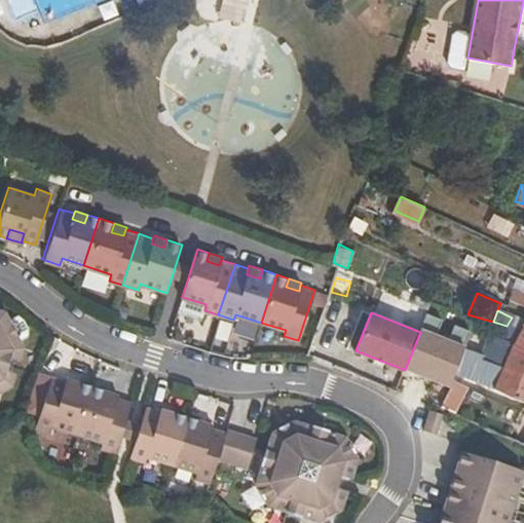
[(0,393),(2,391),(9,370),(3,368),(6,359),(12,361),(19,339),(8,320),(0,316),(0,393)]
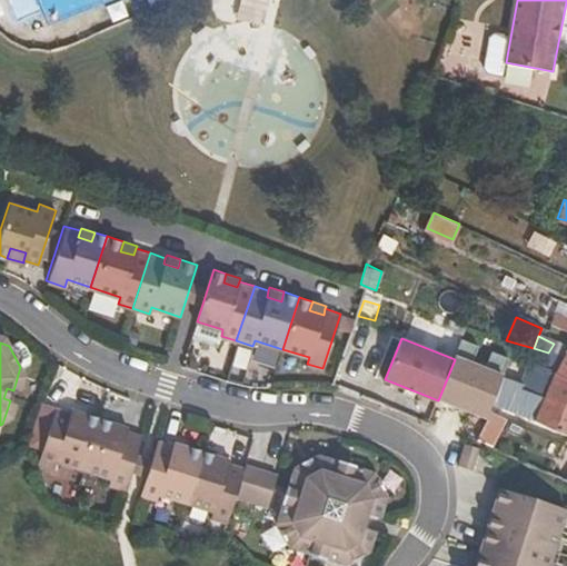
[(557,375),(565,356),(564,357),(548,353),(545,364),(551,367),(550,373),(557,375)]
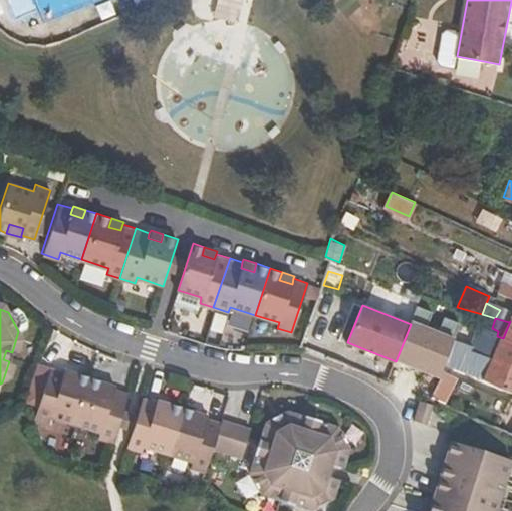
[(511,321),(510,321),(503,338),(511,341),(511,321)]
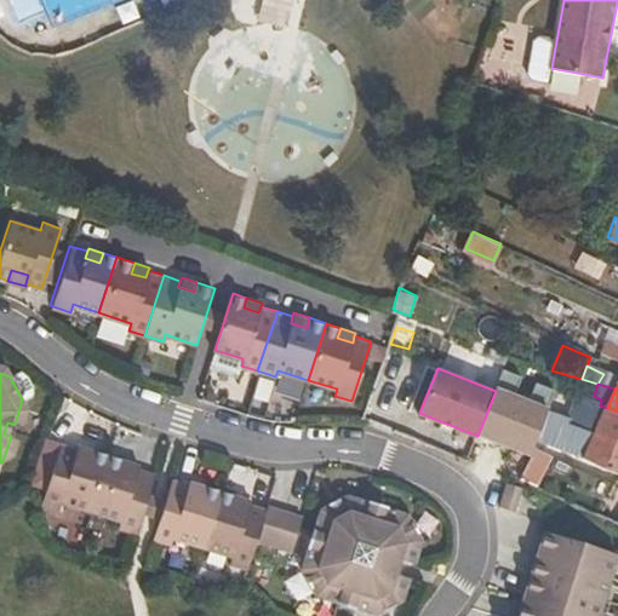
[(617,412),(607,408),(599,427),(617,435),(617,412)]
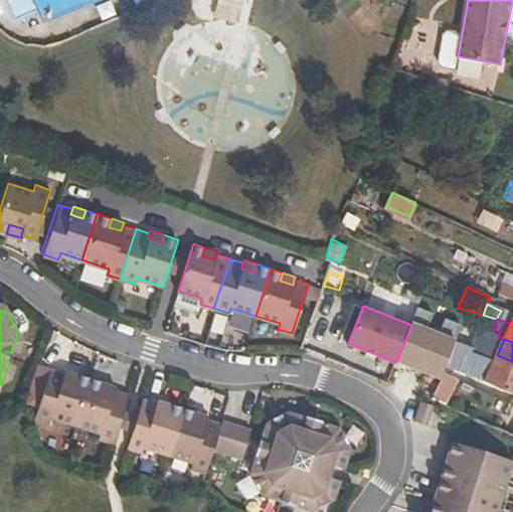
[(451,359),(464,364),(468,353),(456,348),(451,359)]
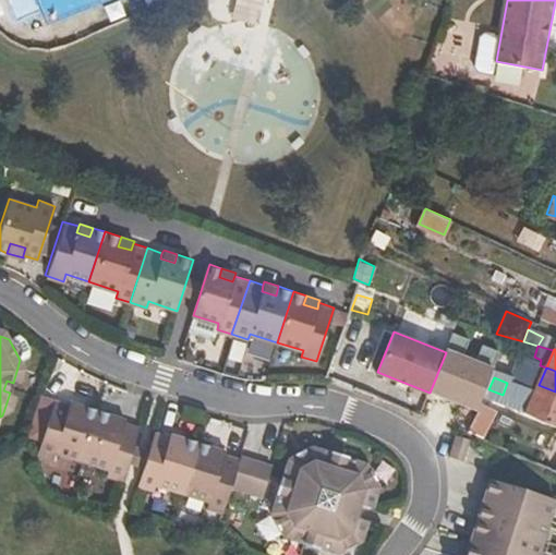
[(3,390),(10,393),(13,383),(7,381),(3,390)]
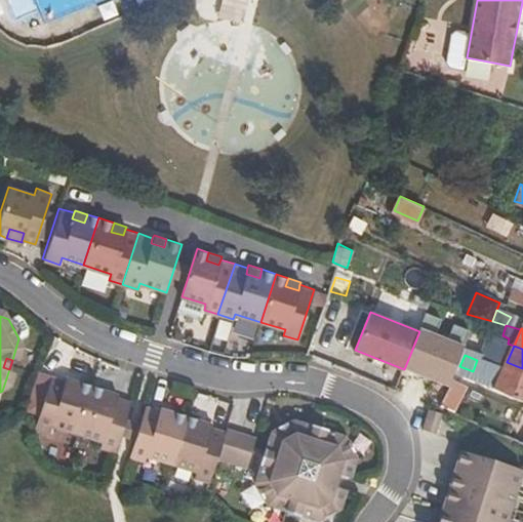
[(470,379),(522,399),(522,368),(507,362),(501,370),(477,360),(473,371),(470,379)]
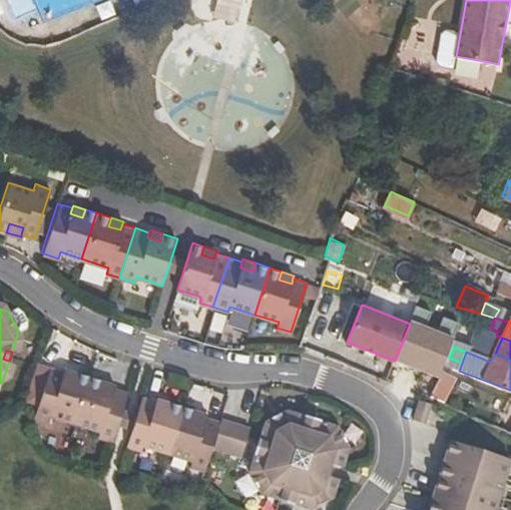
[(74,423),(89,376),(77,372),(74,381),(62,377),(63,371),(49,367),(34,416),(49,421),(51,416),(74,423)]
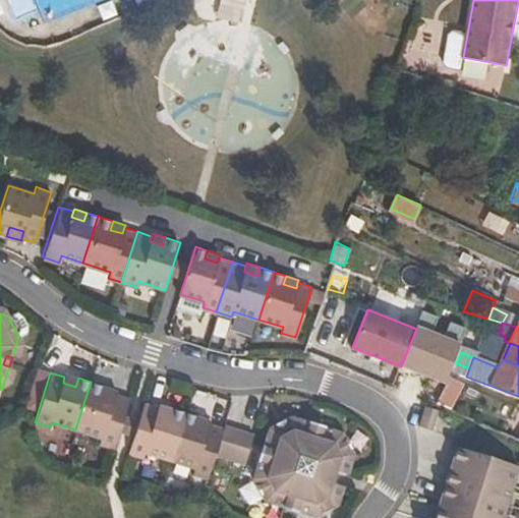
[(78,378),(65,373),(64,377),(63,383),(75,387),(78,378)]
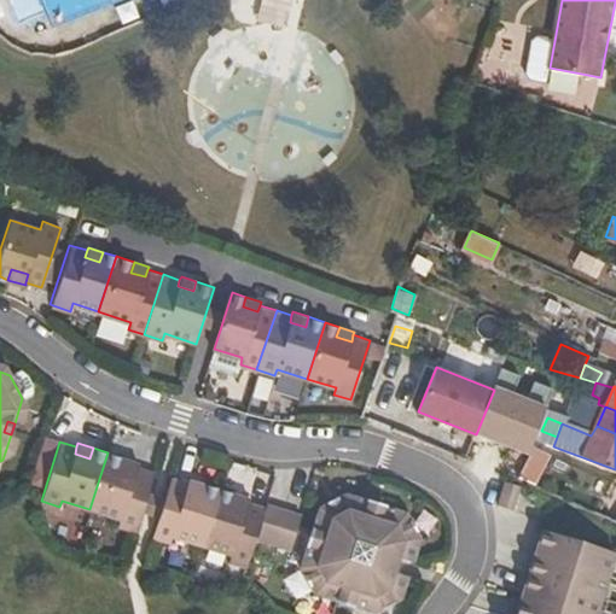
[(533,446),(519,479),(528,483),(536,486),(551,452),(533,446)]
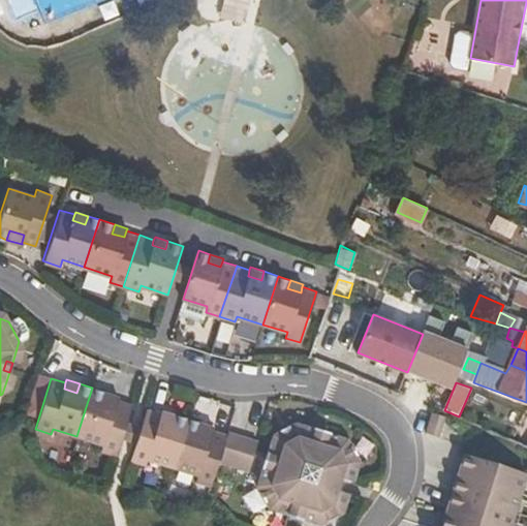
[(104,392),(92,388),(76,436),(102,444),(100,451),(116,456),(132,404),(118,400),(116,405),(102,401),(104,392)]
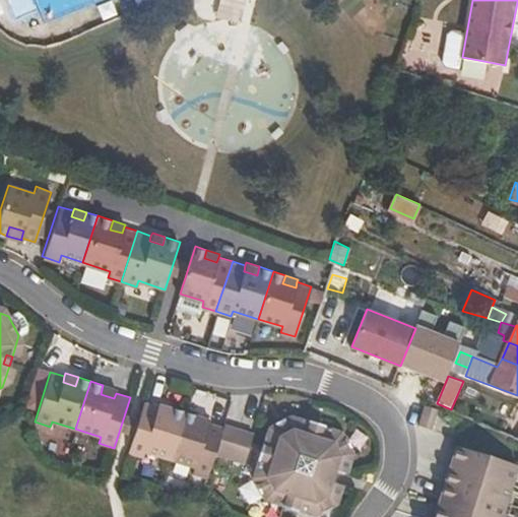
[(116,393),(116,389),(103,385),(101,394),(114,398),(116,393)]
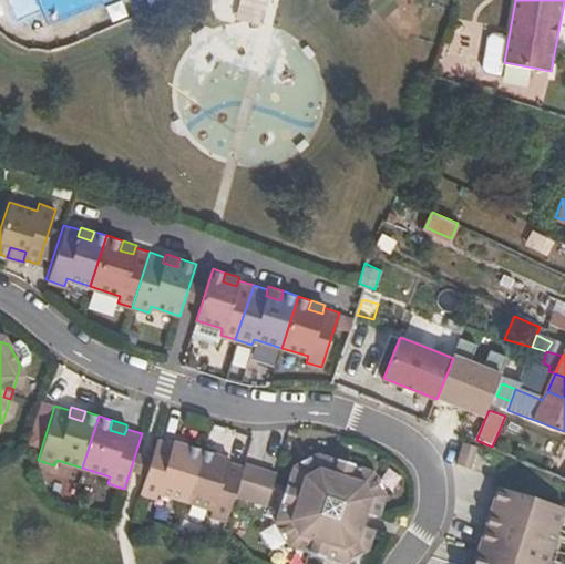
[(476,440),(465,436),(455,464),(468,469),(476,440)]
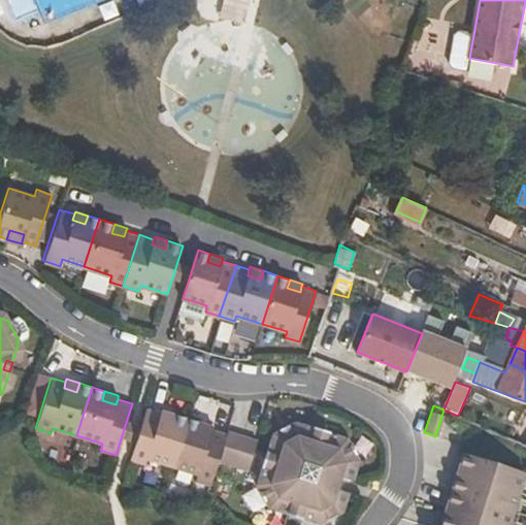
[(148,458),(170,465),(186,417),(174,413),(171,422),(158,418),(160,413),(146,408),(130,459),(145,464),(148,458)]
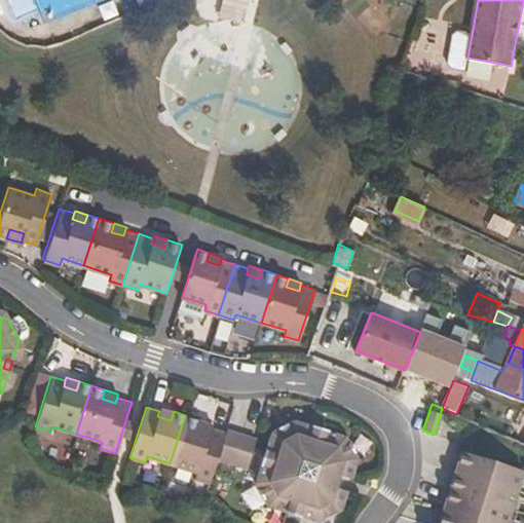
[(171,420),(174,411),(160,408),(159,411),(157,416),(171,420)]
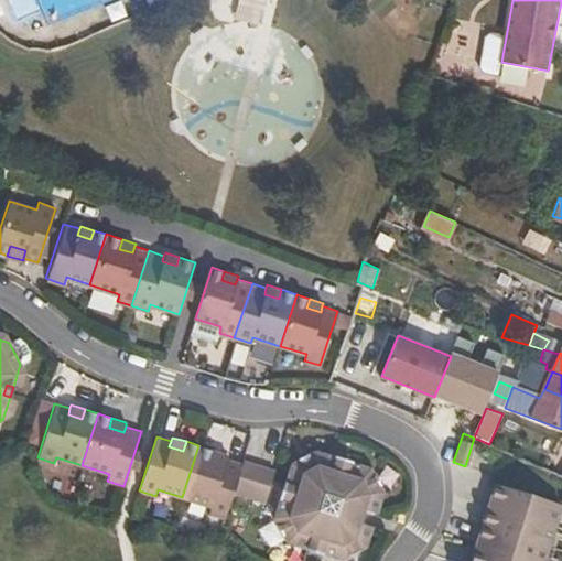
[(223,517),(230,492),(239,463),(227,459),(225,464),(211,460),(214,450),(198,445),(182,497),(211,506),(208,513),(223,517)]
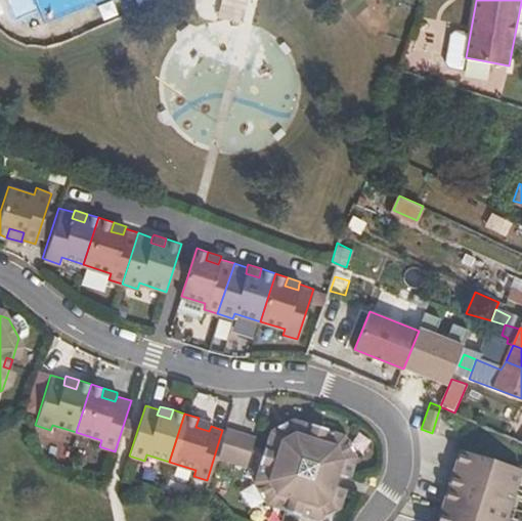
[(302,460),(337,471),(350,475),(355,454),(345,433),(294,417),(270,430),(255,479),(267,503),(318,518),(340,506),(346,487),(333,483),(298,471),(302,460)]
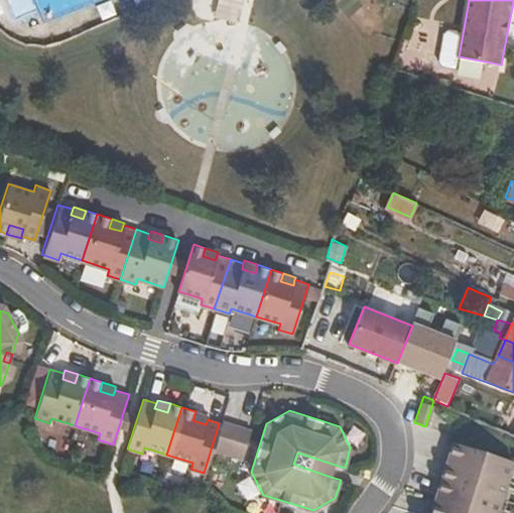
[(206,424),(208,419),(208,416),(196,411),(193,420),(206,424)]
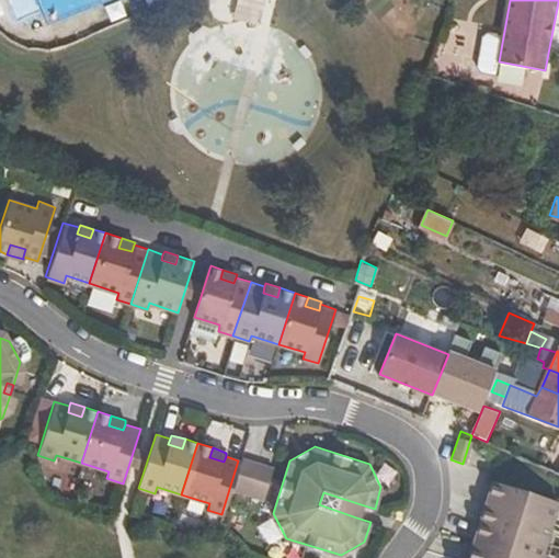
[(272,467),(239,456),(238,460),(229,489),(262,499),(272,467)]
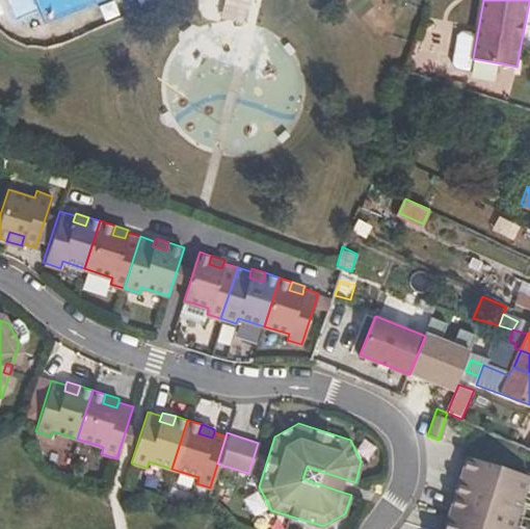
[(447,528),(471,456),(466,455),(453,496),(442,528),(447,528)]
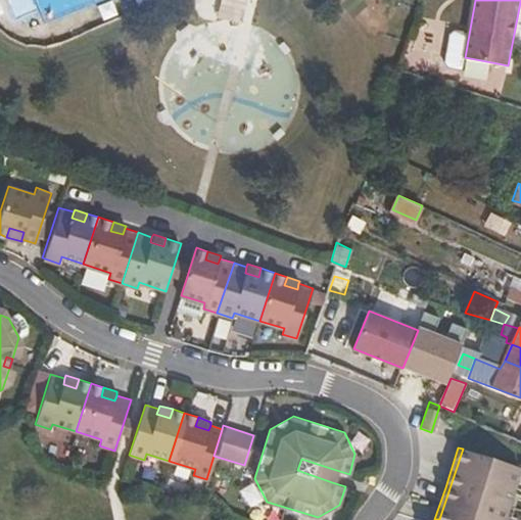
[(502,519),(519,468),(463,448),(439,519),(502,519)]
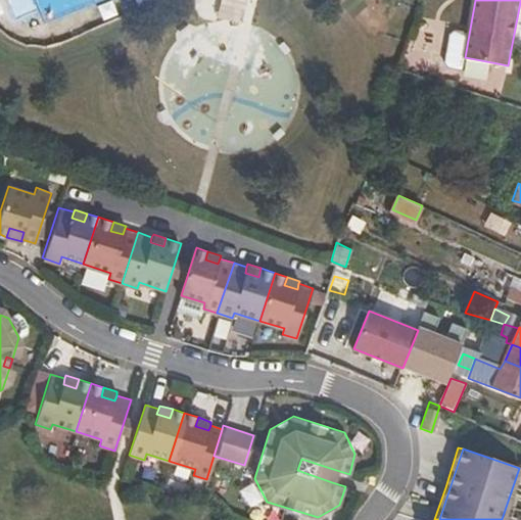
[(297,470),(332,482),(336,470),(301,459),(297,470)]
